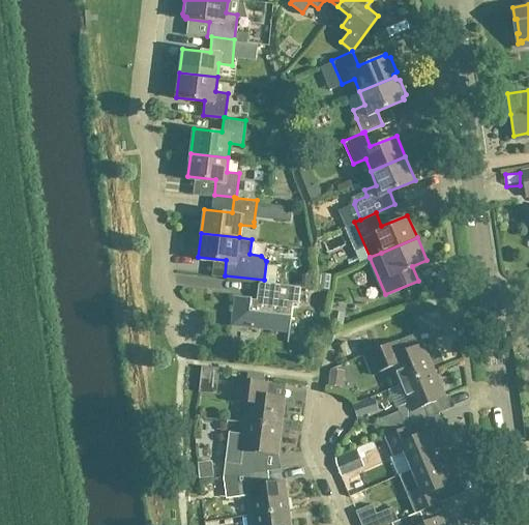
[(366,260),(333,274),(340,290),(373,274),(366,260)]
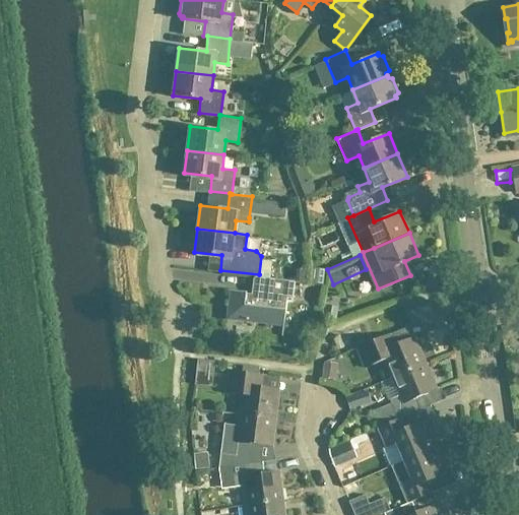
[(312,280),(324,282),(325,282),(326,268),(313,266),(312,280)]
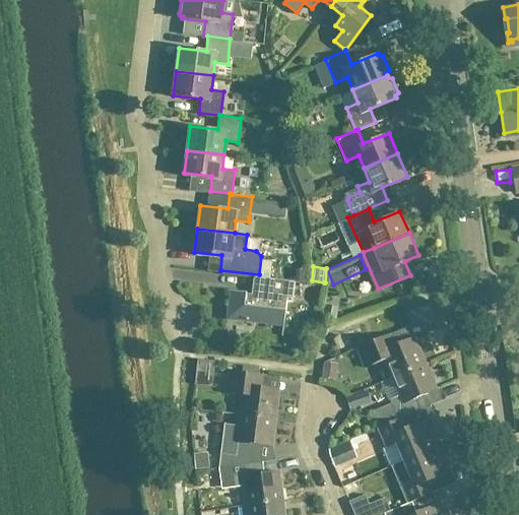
[(296,279),(269,276),(255,274),(253,291),(231,287),(228,317),(284,323),(287,300),(293,300),(296,279)]
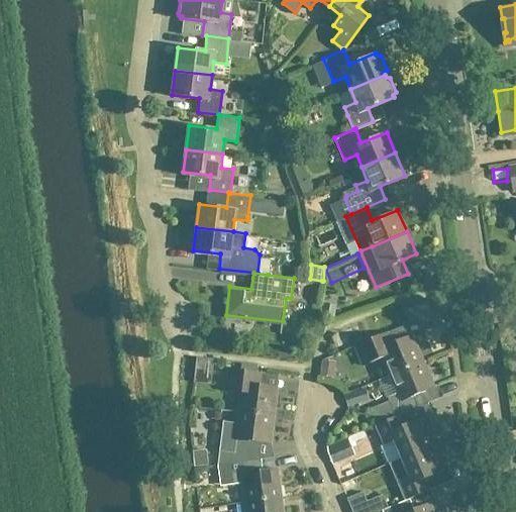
[(189,338),(226,336),(224,288),(187,290),(189,338)]
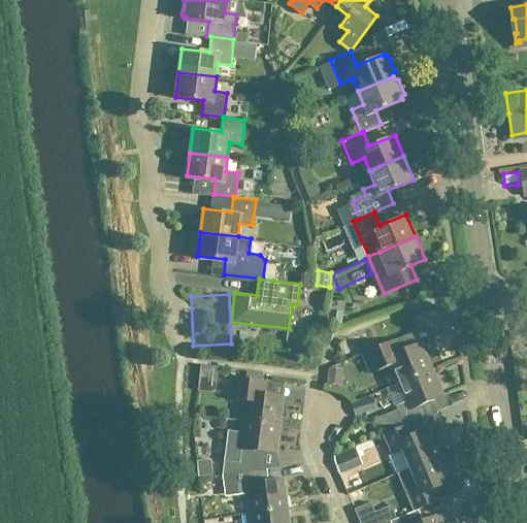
[(342,322),(344,311),(331,307),(329,319),(342,322)]
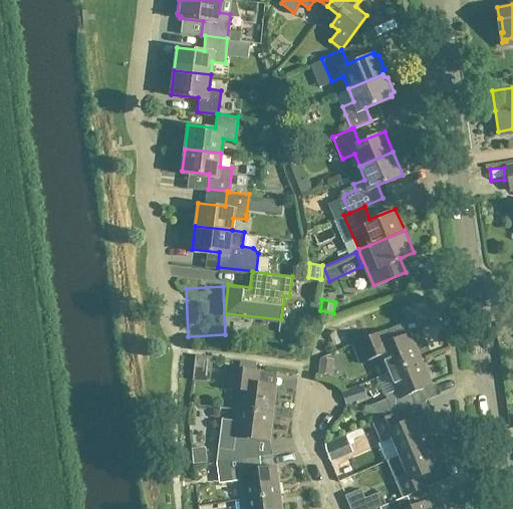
[(380,352),(389,371),(422,357),(411,331),(390,340),(385,328),(351,341),(359,361),(380,352)]
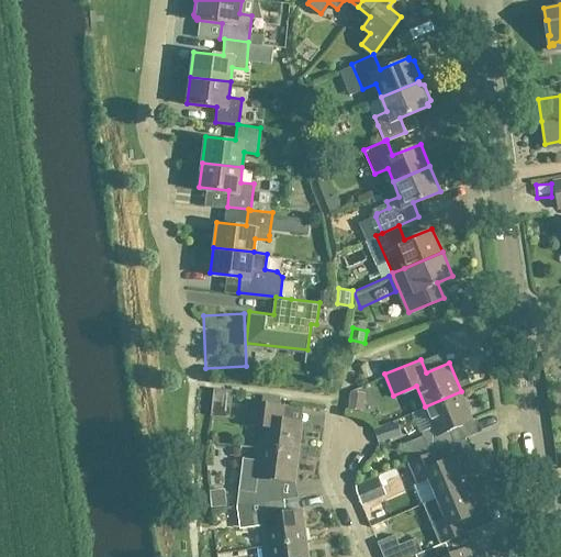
[(212,397),(229,399),(231,389),(213,387),(212,397)]
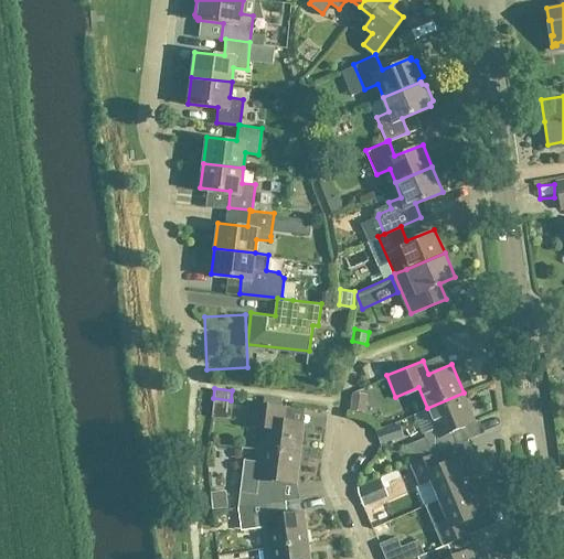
[(352,389),(349,407),(364,409),(366,391),(352,389)]
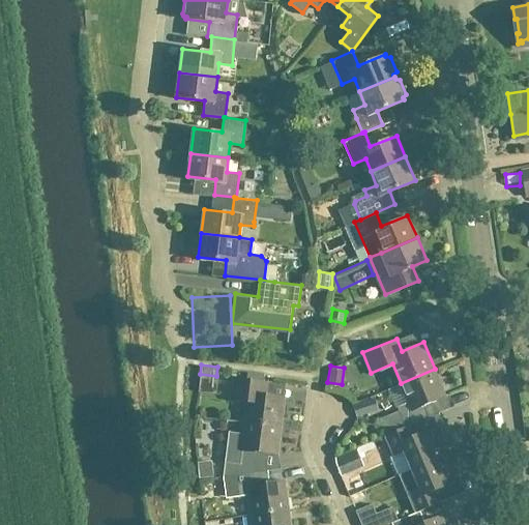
[(406,426),(419,420),(429,416),(423,405),(445,396),(435,369),(401,383),(408,402),(399,406),(401,413),(406,426)]
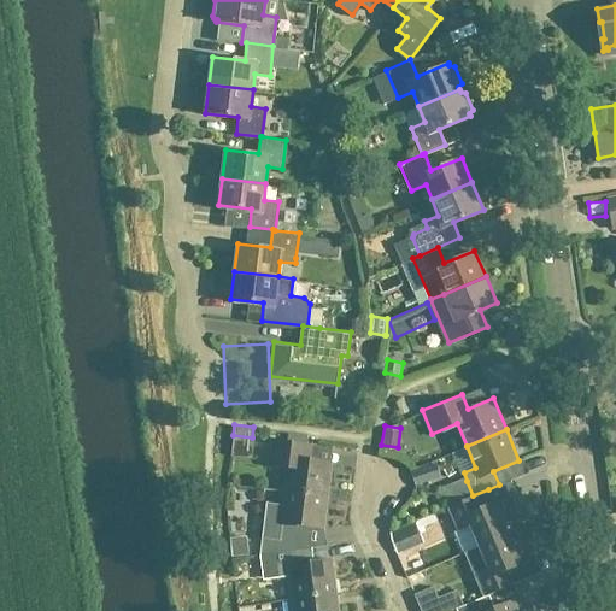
[(287,465),(285,489),(327,494),(332,460),(305,457),(306,442),(279,440),(275,464),(287,465)]
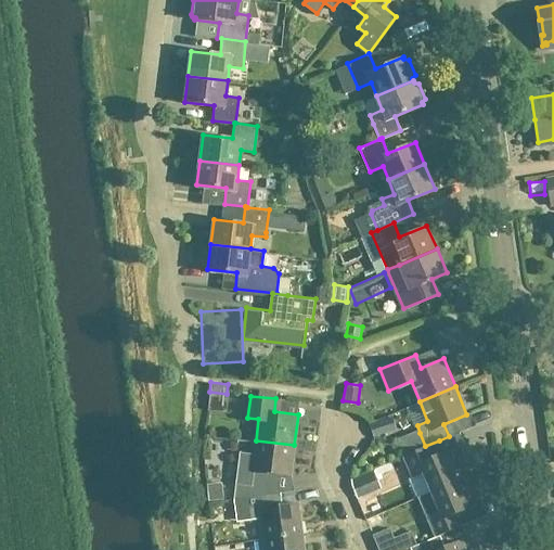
[(265,494),(266,485),(267,472),(291,474),(294,445),(256,440),(253,461),(242,460),(240,482),(247,483),(246,497),(247,496),(265,494)]
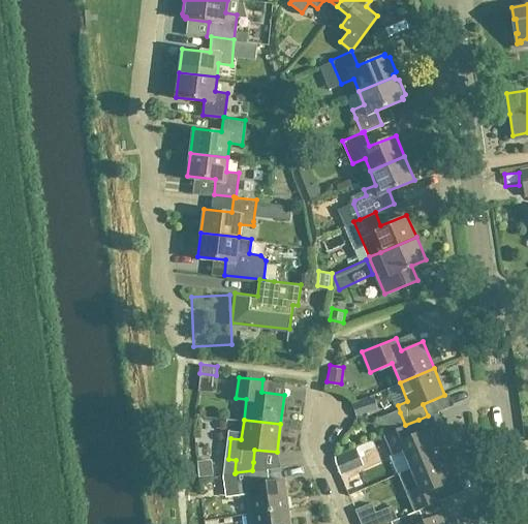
[(418,420),(405,425),(385,434),(393,454),(403,449),(411,467),(445,453),(434,426),(424,430),(418,420)]
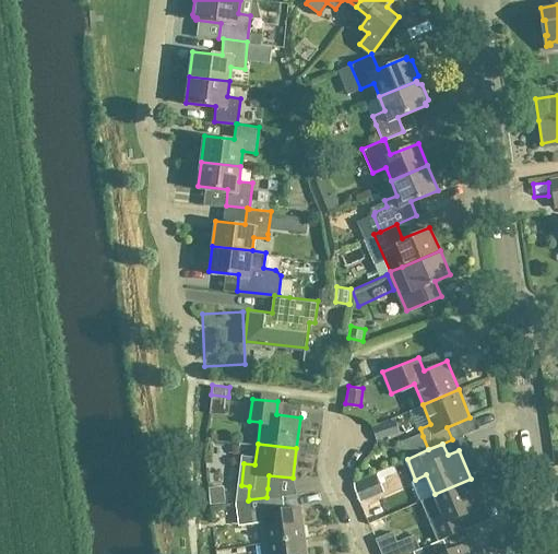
[(386,483),(403,478),(399,464),(381,470),(386,483)]
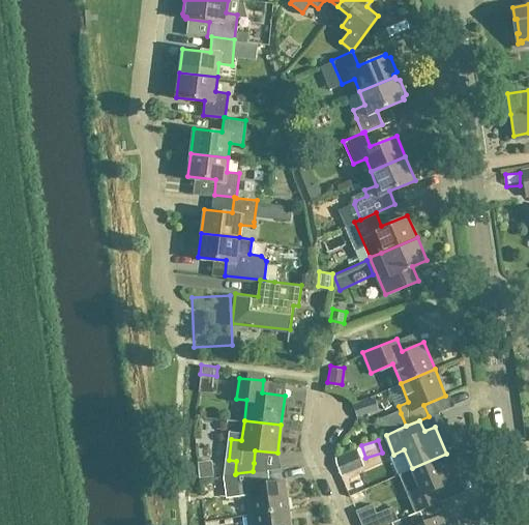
[(457,480),(446,454),(412,468),(402,472),(409,491),(417,511),(419,509),(440,501),(436,490),(457,480)]
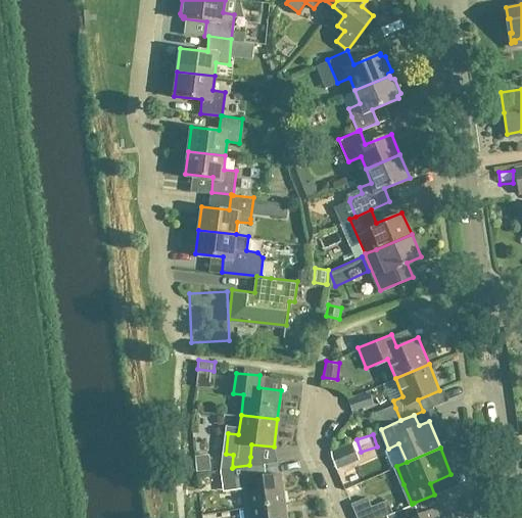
[(246,487),(248,507),(285,502),(281,473),(267,475),(265,463),(249,465),(233,467),(236,488),(246,487)]
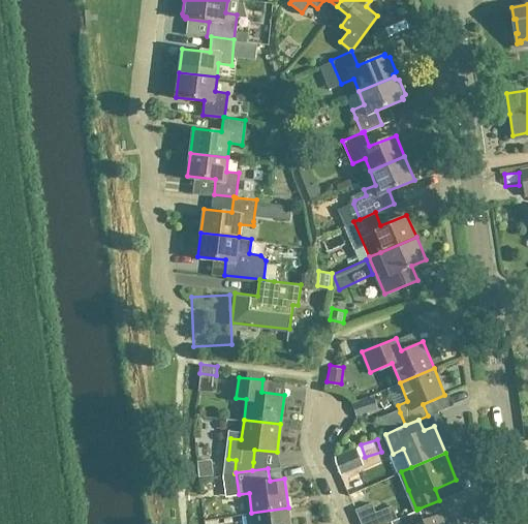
[(289,523),(288,507),(251,513),(252,523),(289,523)]
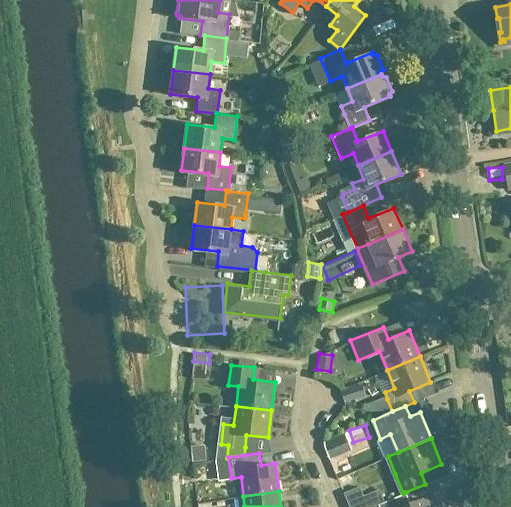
[(405,492),(403,493),(378,504),(379,506),(430,506),(426,497),(410,503),(405,492)]
